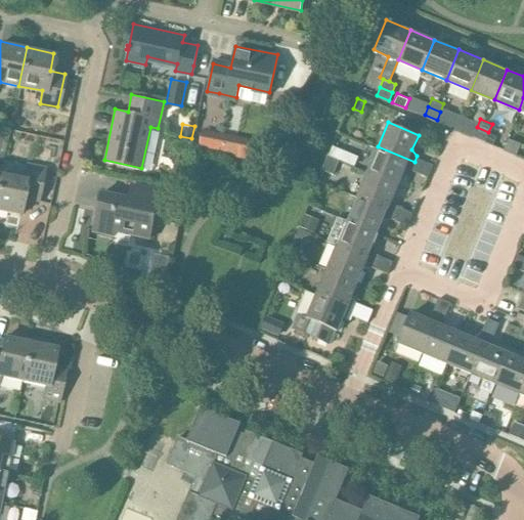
[(488,132),(477,127),(473,135),(485,140),(488,132)]
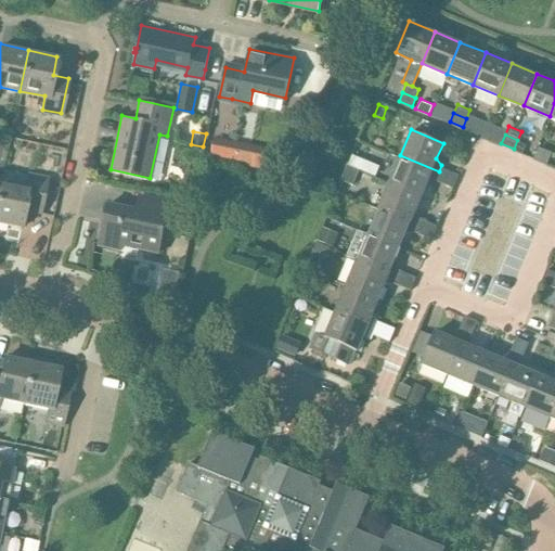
[(211,146),(209,156),(235,162),(261,167),(266,146),(214,136),(211,146)]
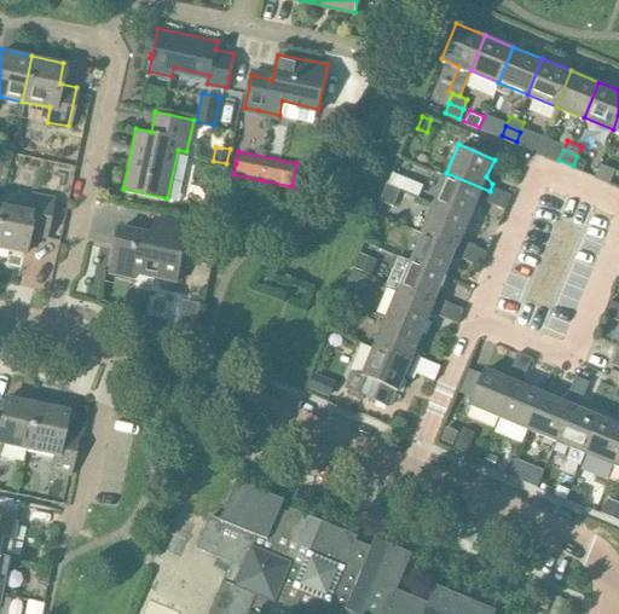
[(476,201),(486,198),(496,203),(502,189),(492,184),(490,191),(446,173),(434,202),(470,216),(476,201)]
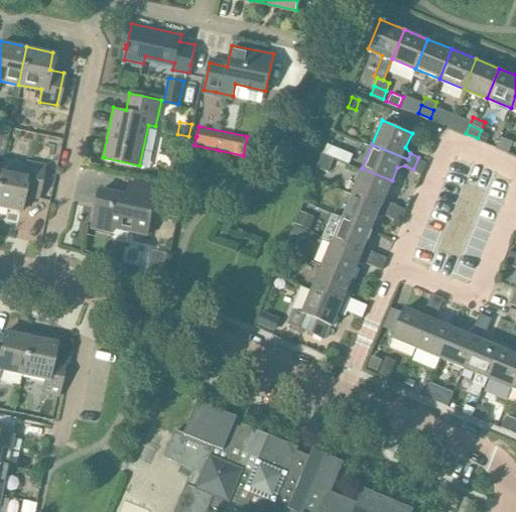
[(328,145),(325,152),(332,155),(333,156),(336,149),(328,145)]
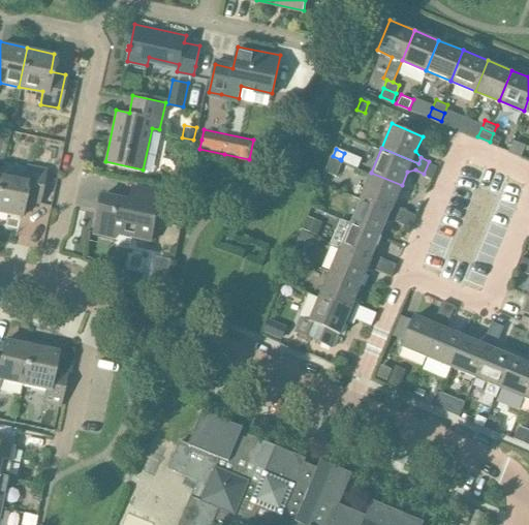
[(331,155),(324,171),(327,171),(337,175),(342,160),(341,160),(340,159),(333,156),(332,155),(331,155)]
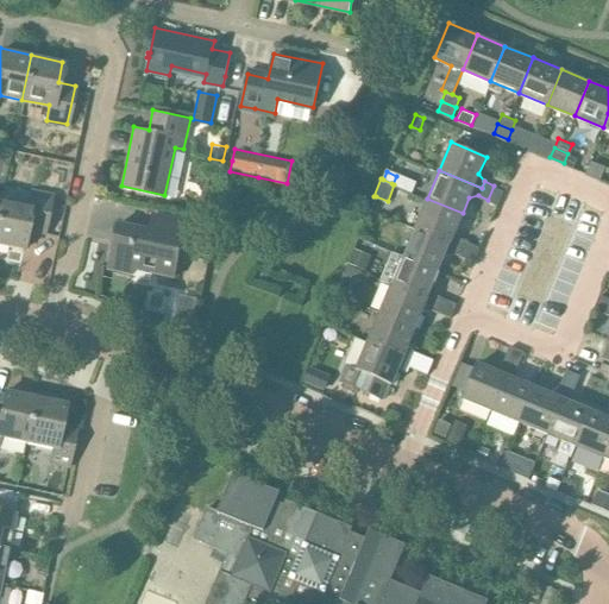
[(494,186),(488,200),(497,203),(503,189),(494,186)]
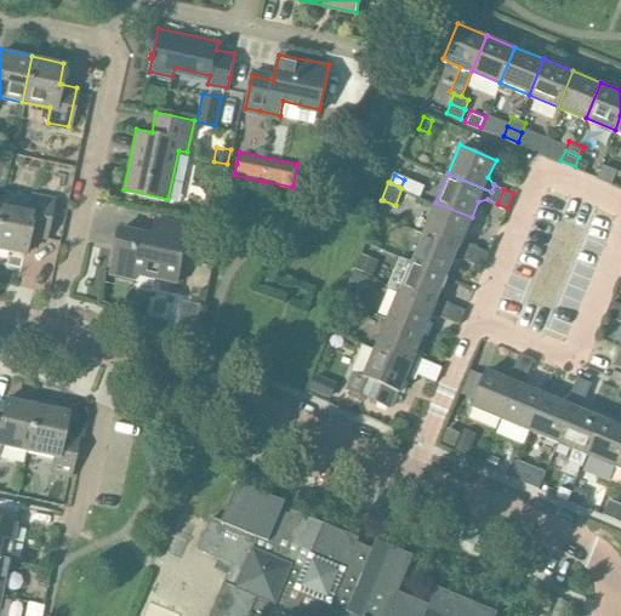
[(1,200),(0,204),(0,247),(23,252),(28,233),(45,237),(53,197),(33,192),(29,206),(1,200)]
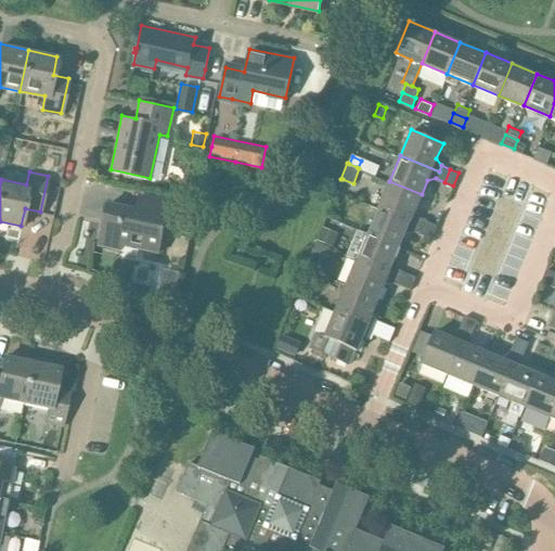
[(183,174),(179,195),(195,199),(199,177),(183,174)]
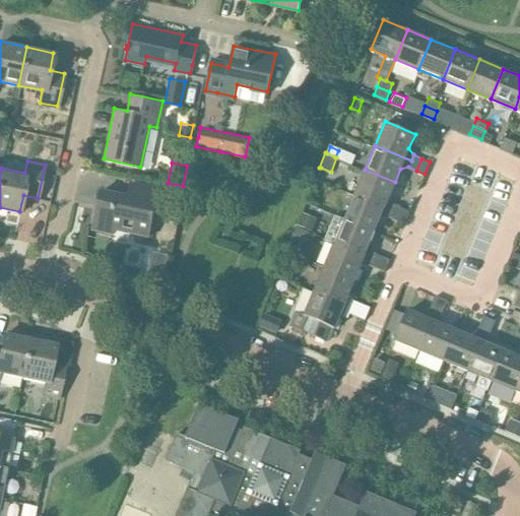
[(391,209),(393,203),(389,197),(395,182),(365,170),(354,194),(391,209)]
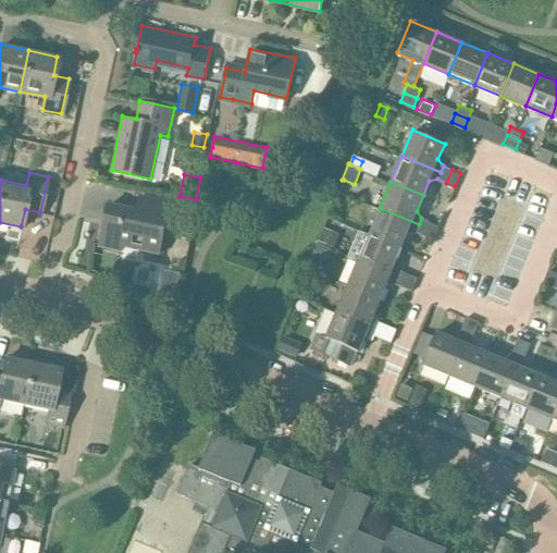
[(338,192),(335,199),(344,203),(347,194),(338,192)]
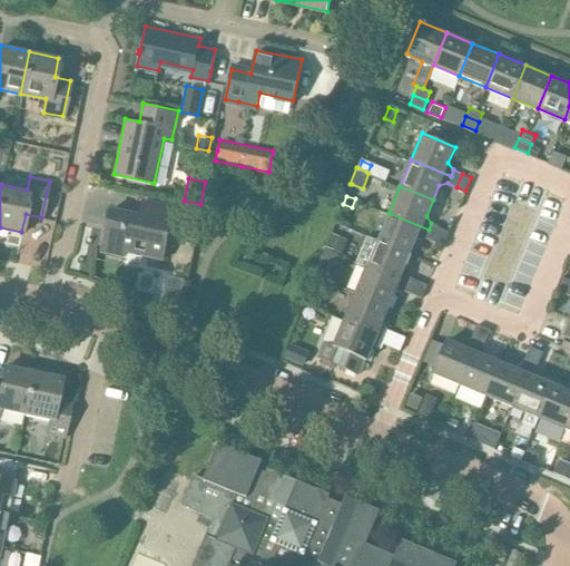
[(188,208),(173,205),(150,201),(147,217),(110,210),(102,249),(124,254),(125,250),(163,257),(168,228),(183,232),(188,208)]
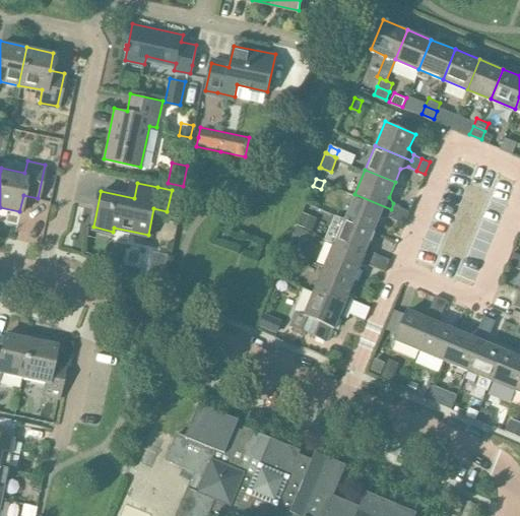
[(344,217),(375,231),(381,215),(388,215),(396,218),(401,206),(393,203),(391,209),(354,194),(344,217)]
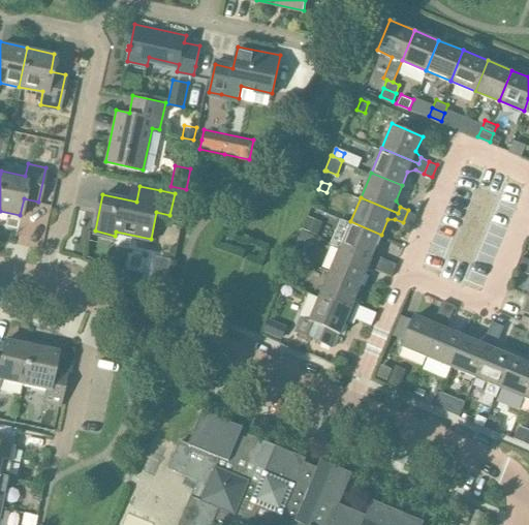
[(408,210),(403,222),(411,225),(416,213),(408,210)]
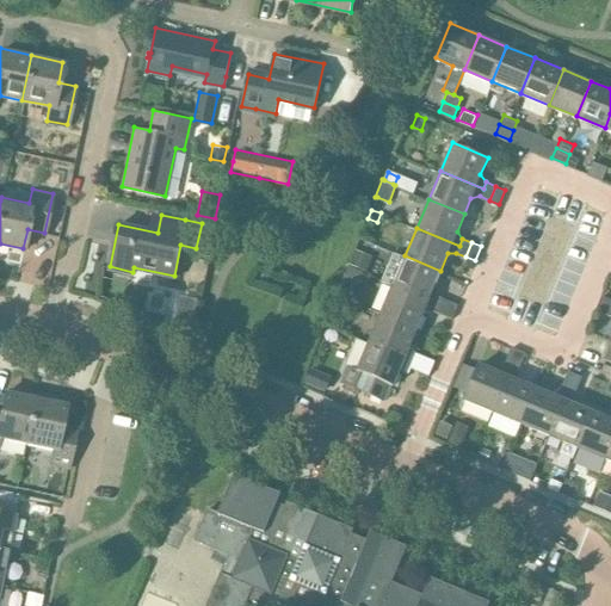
[(356,247),(349,263),(365,270),(372,254),(356,247)]
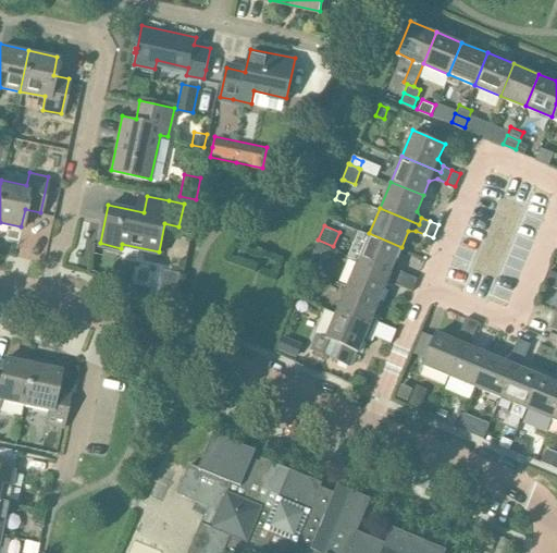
[(397,275),(400,269),(395,262),(401,247),(369,233),(360,230),(349,255),(358,259),(397,275)]
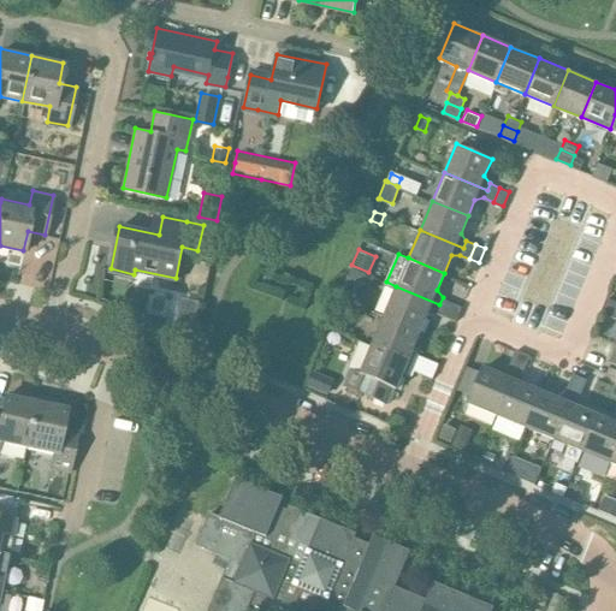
[(351,266),(343,284),(361,291),(368,273),(351,266)]
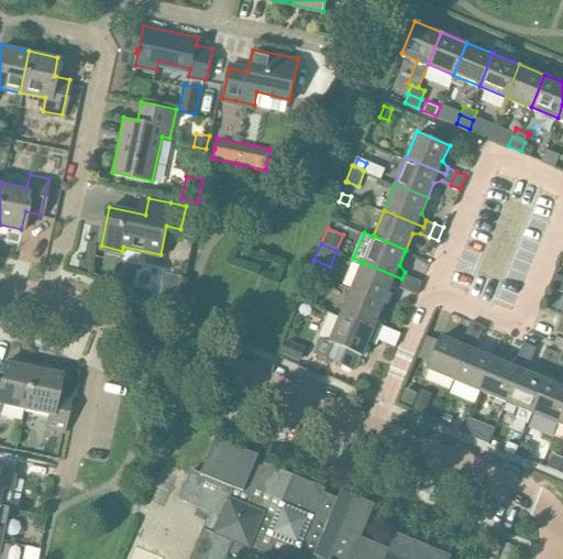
[(276,262),(264,258),(261,265),(273,271),(276,262)]
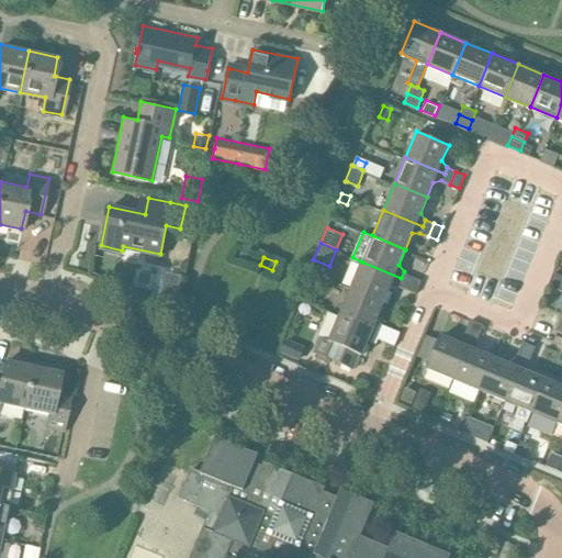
[(351,288),(383,301),(390,286),(398,285),(407,288),(413,275),(404,271),(401,278),(361,261),(351,288)]
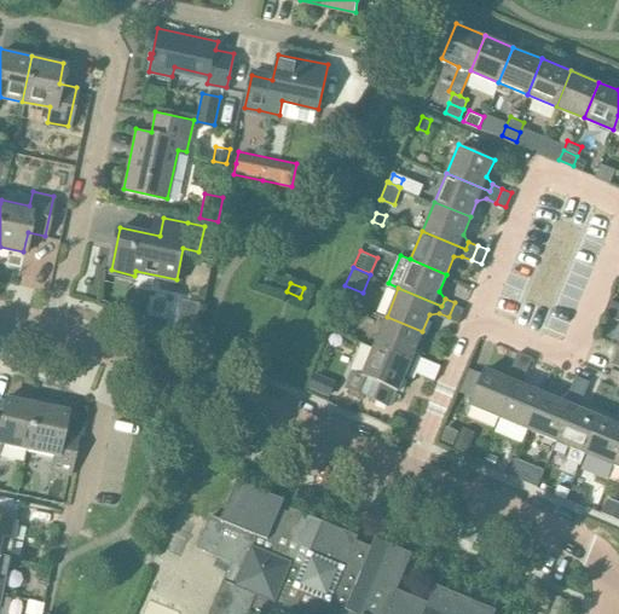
[(613,316),(618,301),(609,297),(603,312),(613,316)]
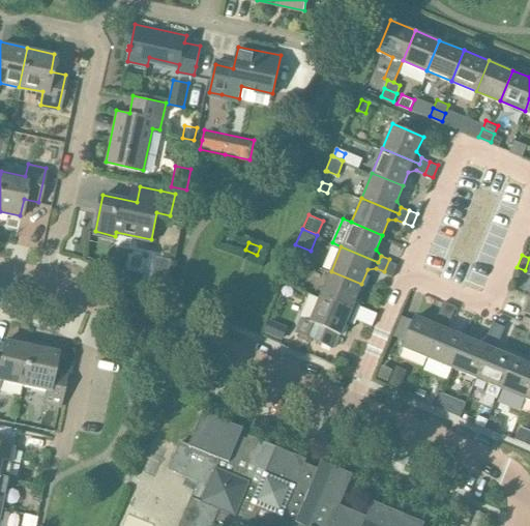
[(389,259),(384,271),(392,275),(396,263),(389,259)]
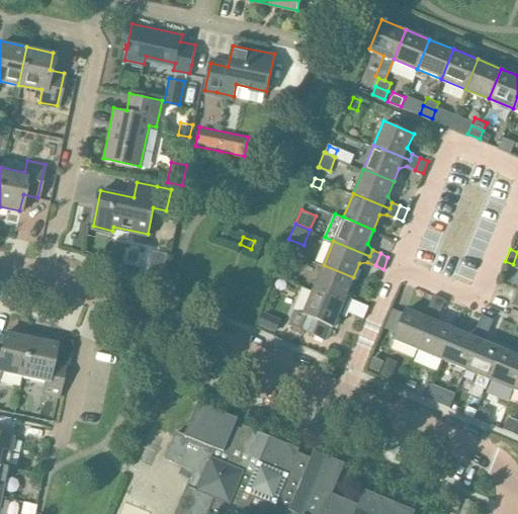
[(350,304),(353,296),(348,291),(353,277),(324,265),(314,288),(350,304)]
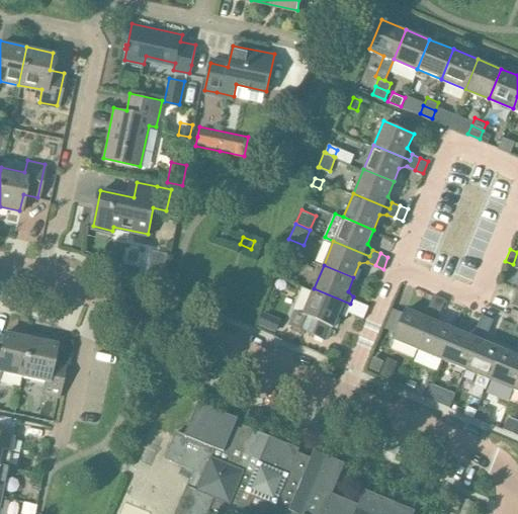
[(355,314),(360,301),(353,296),(350,304),(314,288),(304,313),(295,310),(289,323),(325,337),(330,324),(333,326),(339,312),(346,314),(347,310),(355,314)]
